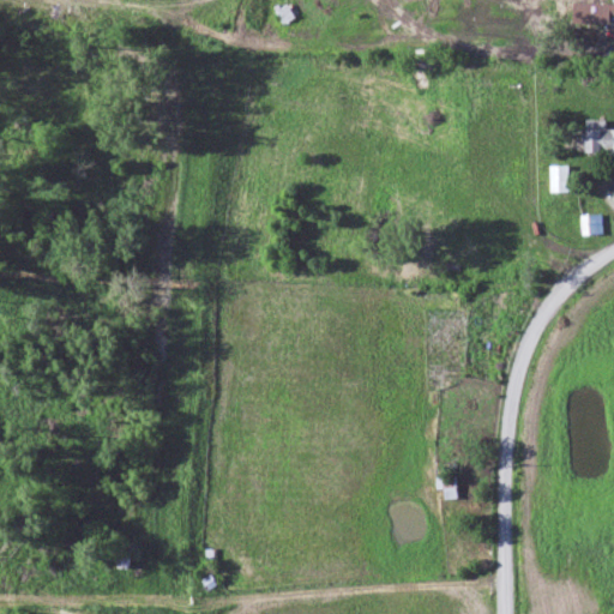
[(275,13),(282,26),(294,19),(287,6),(275,13)]
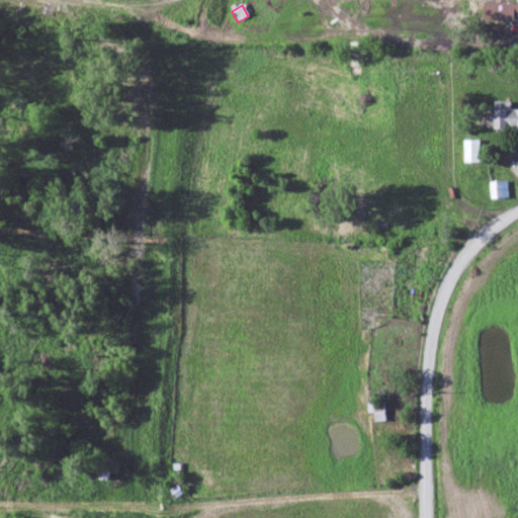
[(511,104),(493,104),(493,132),(517,131),(517,111),(511,112),(511,104)]
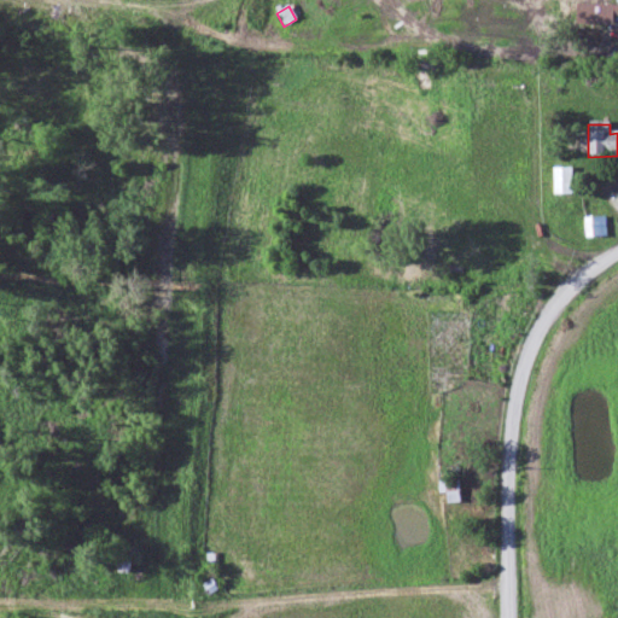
[(572,169),(553,169),(553,197),(572,197),(572,169)]
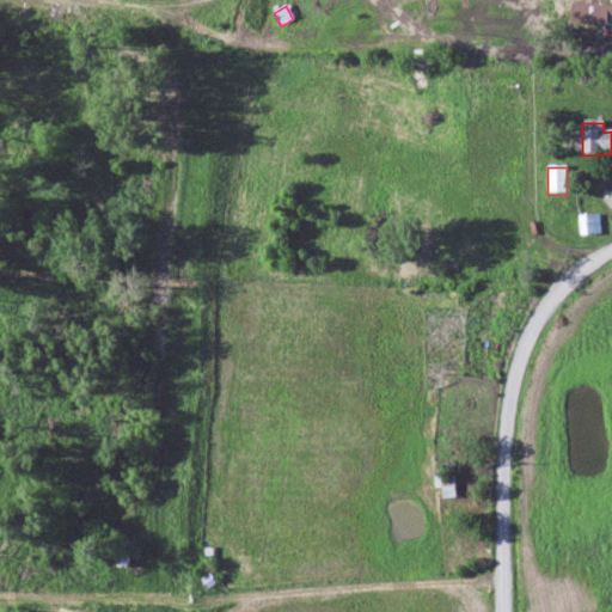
[(579,216),(579,237),(599,237),(599,216),(579,216)]
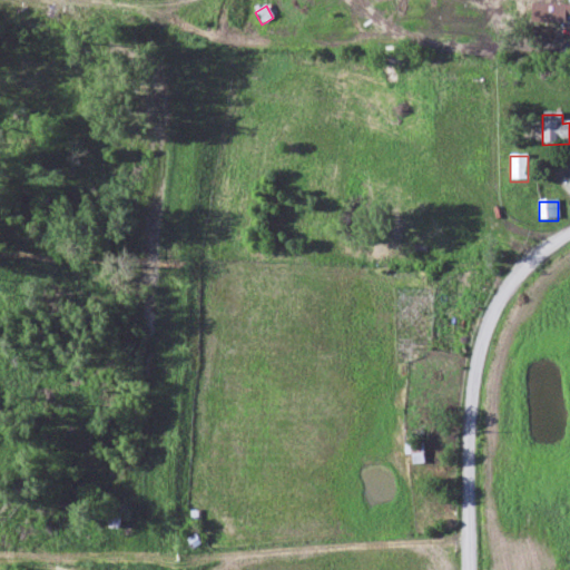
[(403,455),(411,455),(411,464),(423,464),(423,444),(403,444),(403,455)]
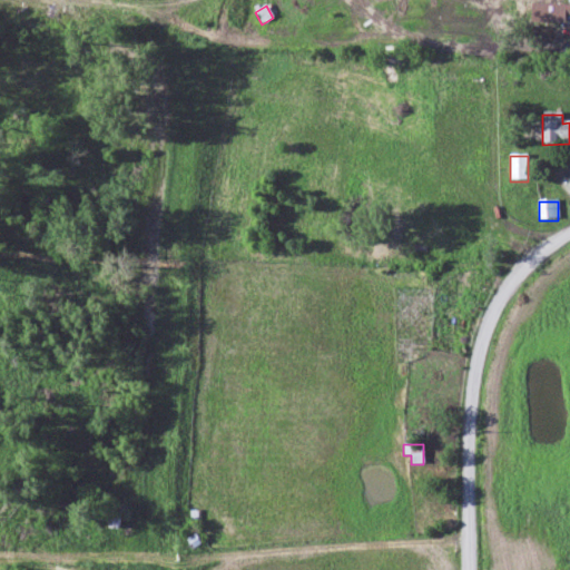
[(216,507),(204,504),(203,512),(215,514),(216,507)]
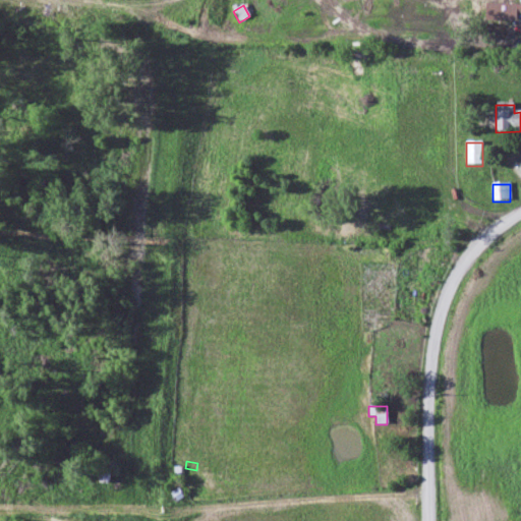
[(100,484),(109,484),(110,473),(100,473),(100,484)]
